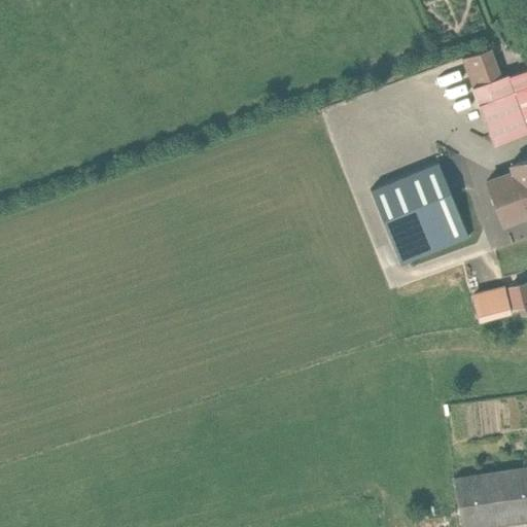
[(526,89),(526,72),(506,81),(504,77),(475,90),(482,107),(526,89)]
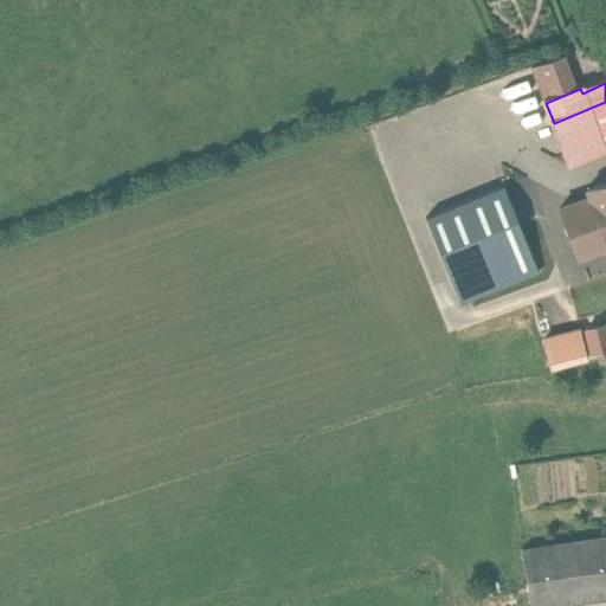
[(605,102),(554,123),(571,168),(605,153),(605,102)]
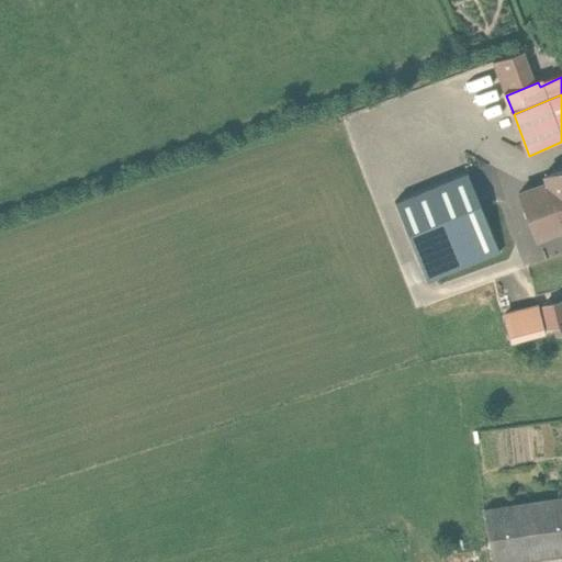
[(561,168),(546,175),(544,176),(547,182),(518,193),(536,239),(561,228),(561,168)]
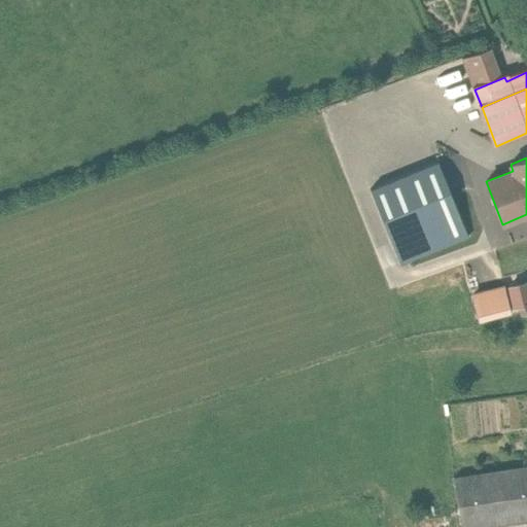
[(401,266),(470,239),(442,164),(373,191),(401,266)]
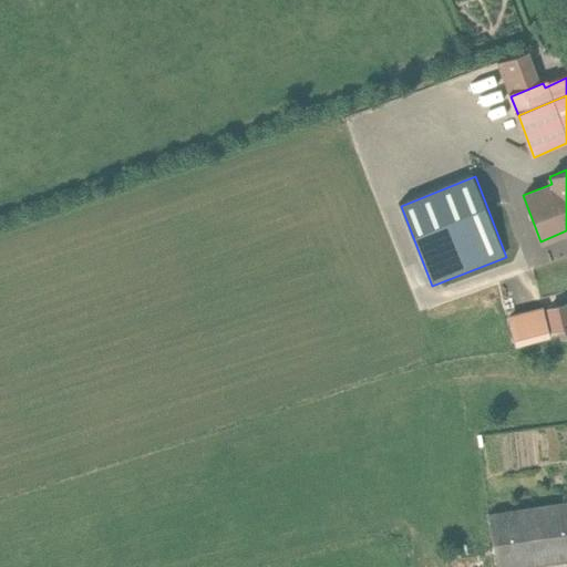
[(566,302),(548,308),(554,330),(558,329),(562,340),(566,338),(566,302)]
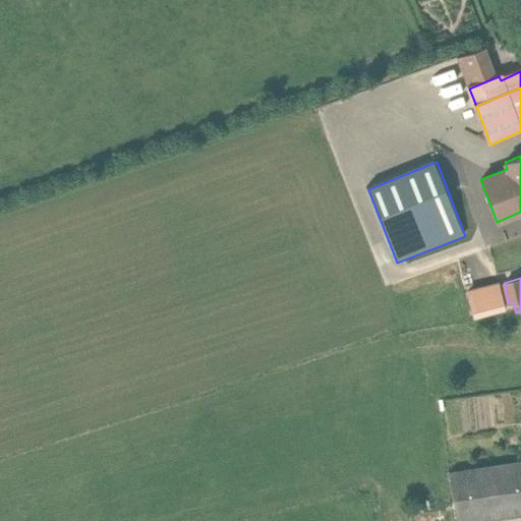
[(503,310),(497,285),(467,291),(472,316),(503,310)]
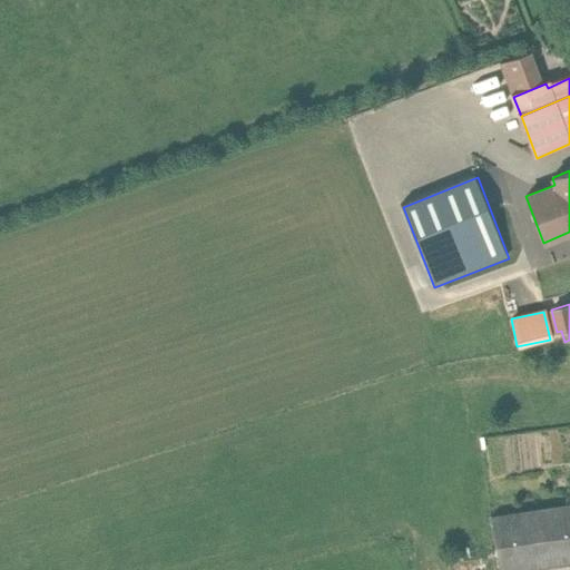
[(569,504),(491,518),(498,569),(528,569),(569,563),(569,504)]
